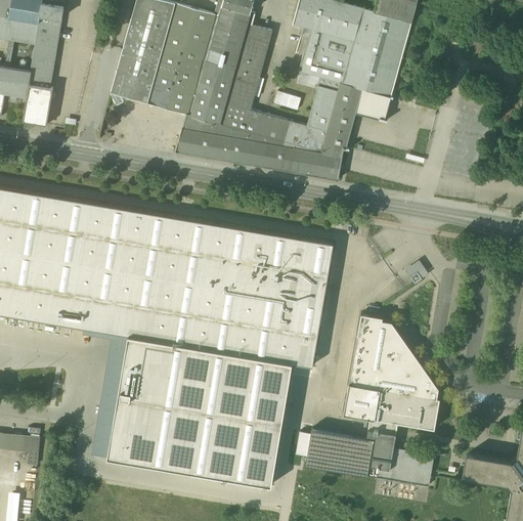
[(9,22),(11,0),(0,0),(0,41),(36,47),(39,27),(9,22)]
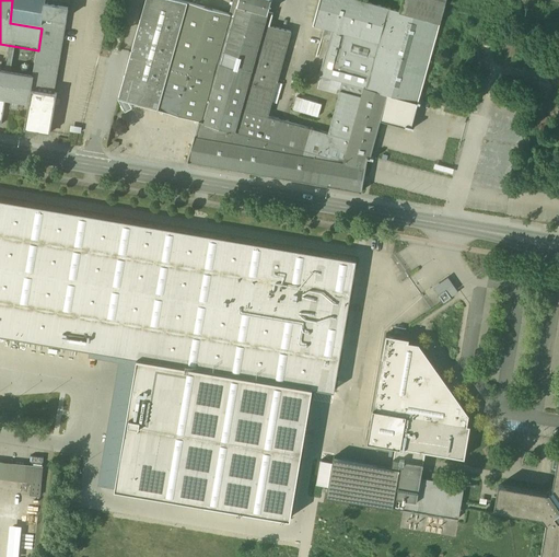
[(42,28),(45,0),(12,0),(10,23),(42,28)]
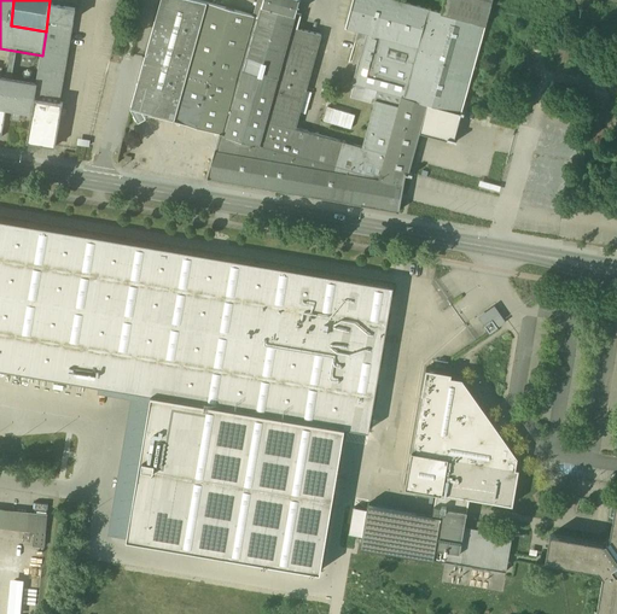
[(35,103),(58,107),(77,0),(50,0),(46,31),(42,56),(38,87),(35,103)]
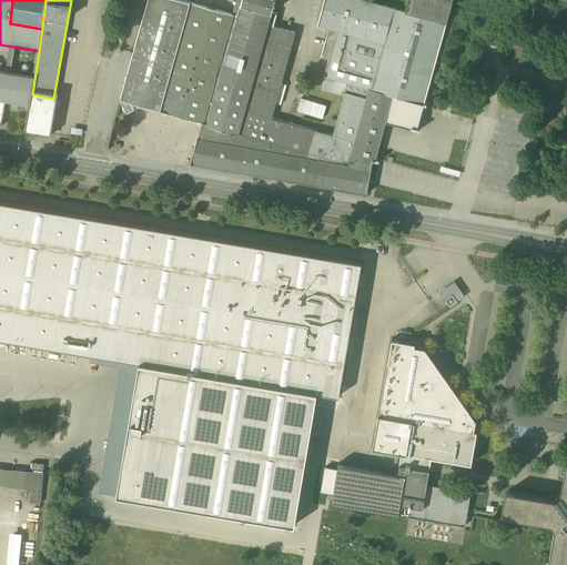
[(190,8),(163,0),(149,0),(120,102),(159,113),(190,8)]
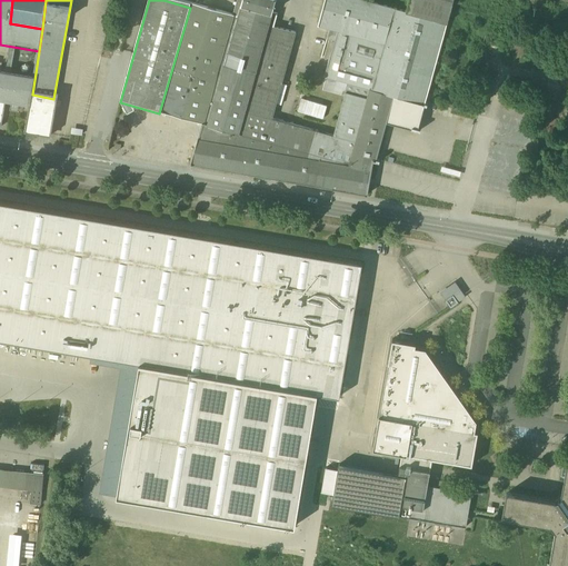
[(242,0),(240,9),(272,18),(277,1),(275,0),(242,0)]
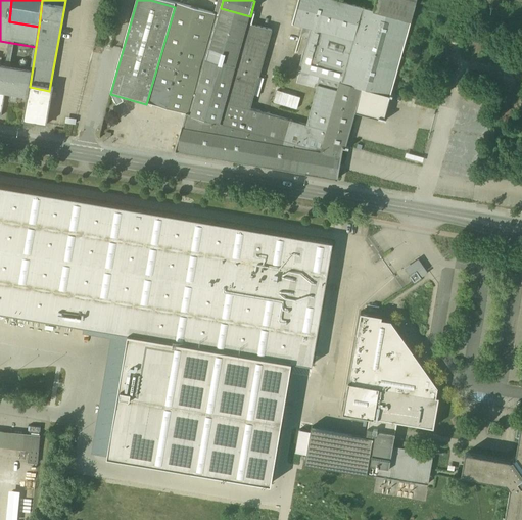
[(300,0),(293,27),(309,31),(352,43),(362,10),(325,0),(300,0)]
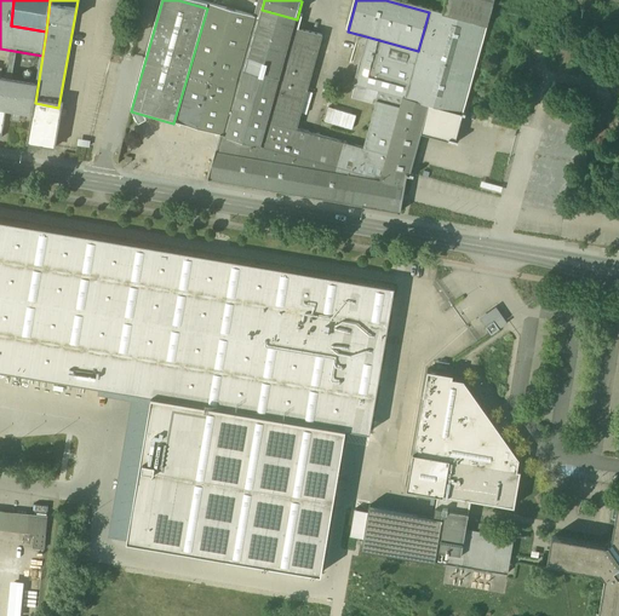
[(451,0),(447,17),(489,29),(496,0),(451,0)]
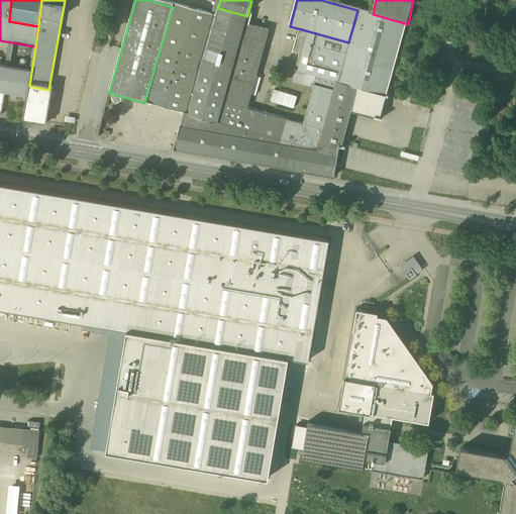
[(215,19),(173,7),(144,103),(187,116),(215,19)]
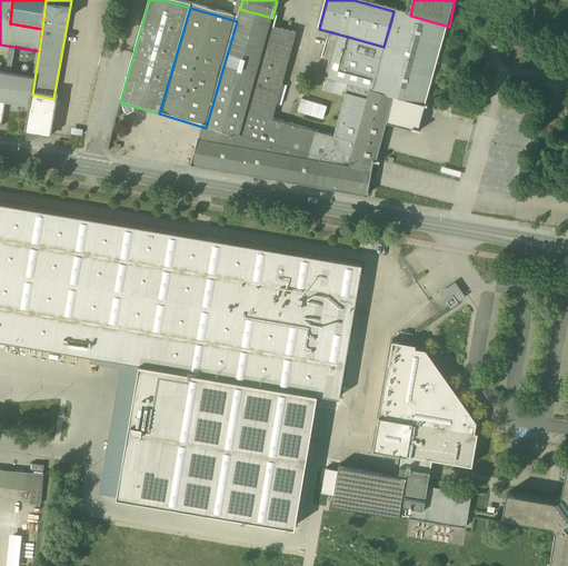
[(240,9),(237,21),(206,128),(240,138),(247,116),(272,29),(275,19),(272,18),(240,9)]
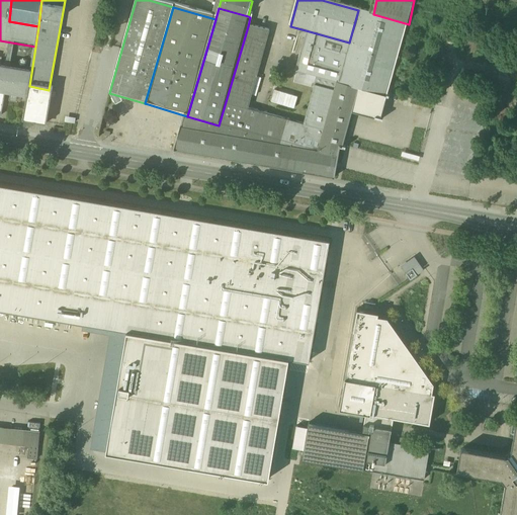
[(373,14),(358,10),(349,43),(335,93),(319,154),(338,157),(338,148),(344,148),(358,98),(386,105),(409,24),(373,14)]
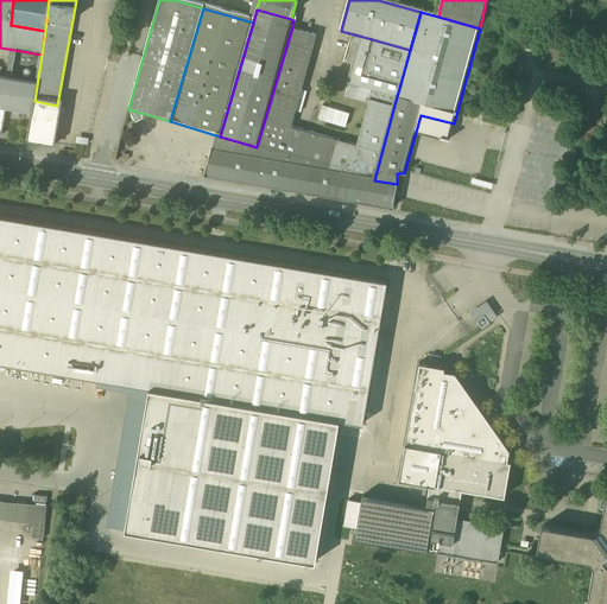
[(320,39),(291,31),(264,124),(292,132),(320,39)]
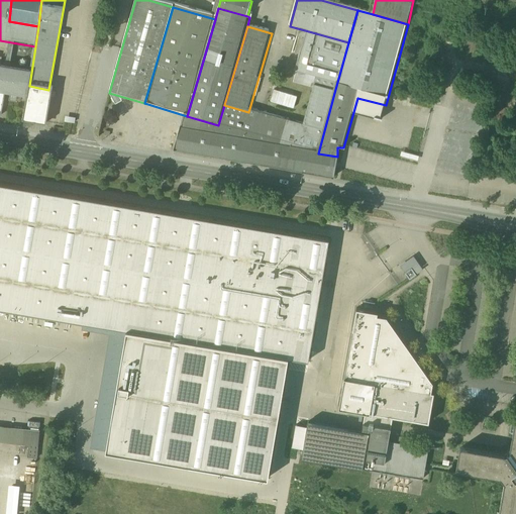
[(316,80),(313,87),(334,93),(348,42),(305,30),(294,73),(316,80)]
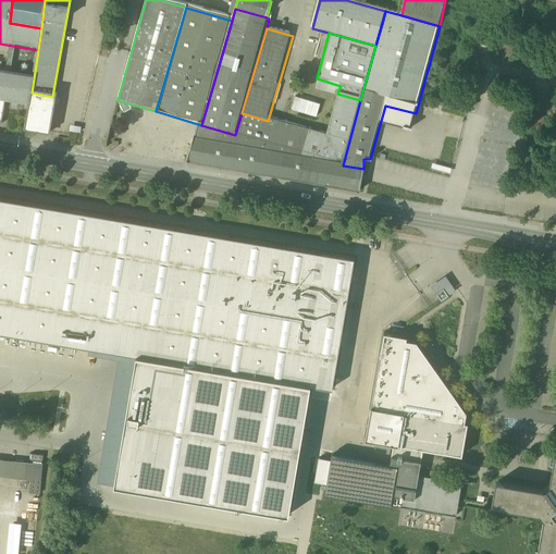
[(32,93),(34,78),(0,72),(0,101),(4,102),(28,107),(32,93)]
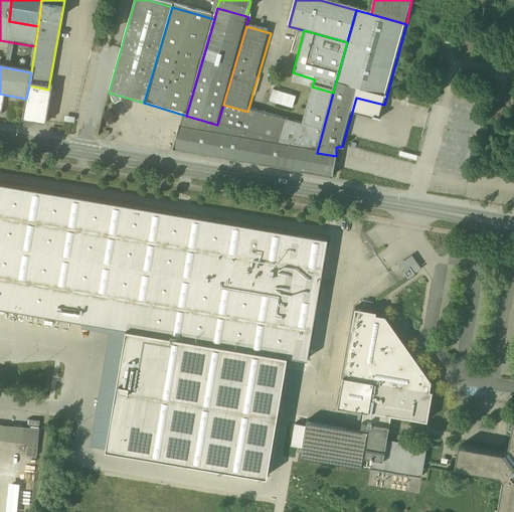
[(48,90),(29,86),(26,99),(22,122),(45,126),(52,90),(48,90)]
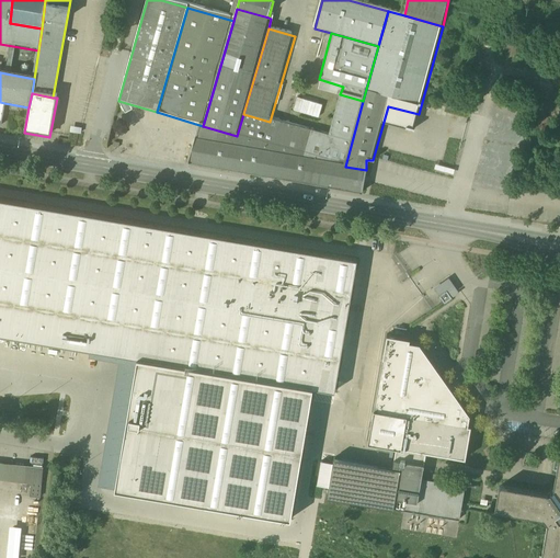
[(237,136),(203,126),(197,140),(345,167),(363,101),(340,94),(329,138),(270,122),(243,114),(237,136)]
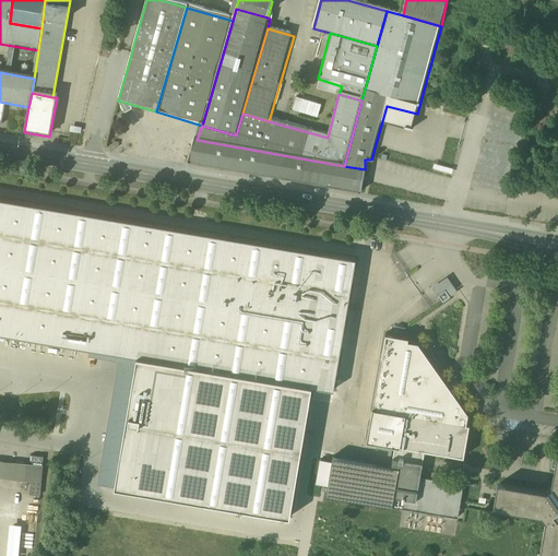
[(344,166),(197,140),(189,165),(359,194),(365,169),(344,166)]
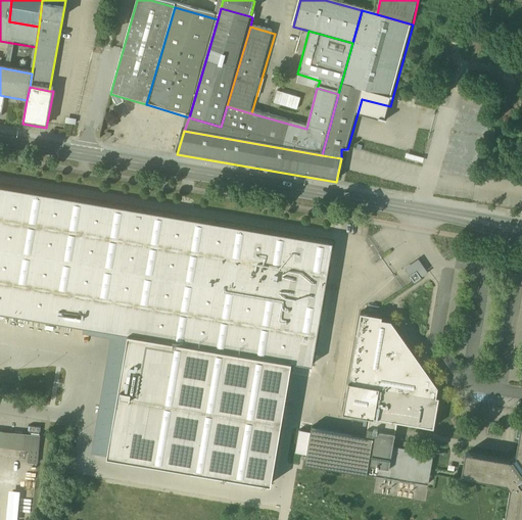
[(332,244),(0,187),(0,314),(127,336),(106,459),(271,486),(291,365),(312,368),(332,244)]
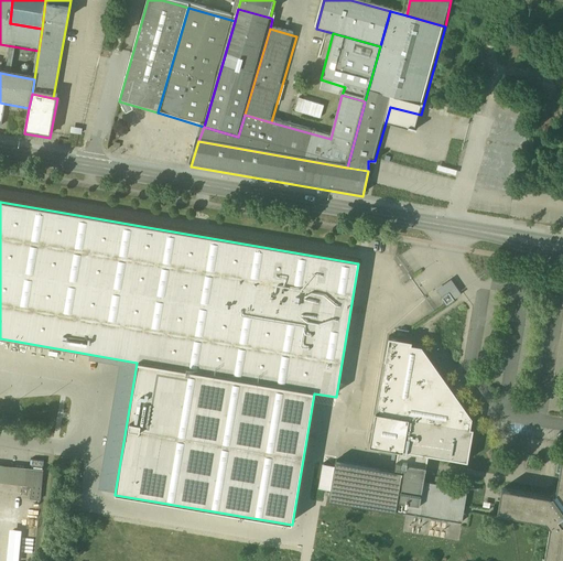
[(450,282),(435,293),(445,306),(445,308),(461,298),(459,294),(450,282)]
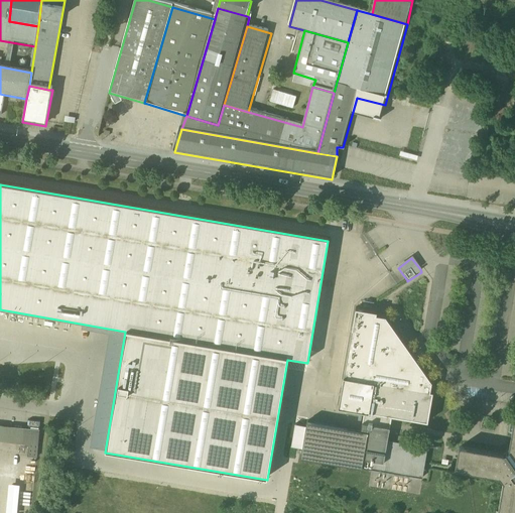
[(364,413),(391,418),(426,424),(432,394),(429,393),(430,383),(385,318),(375,317),(376,313),(355,309),(337,408),(364,413)]
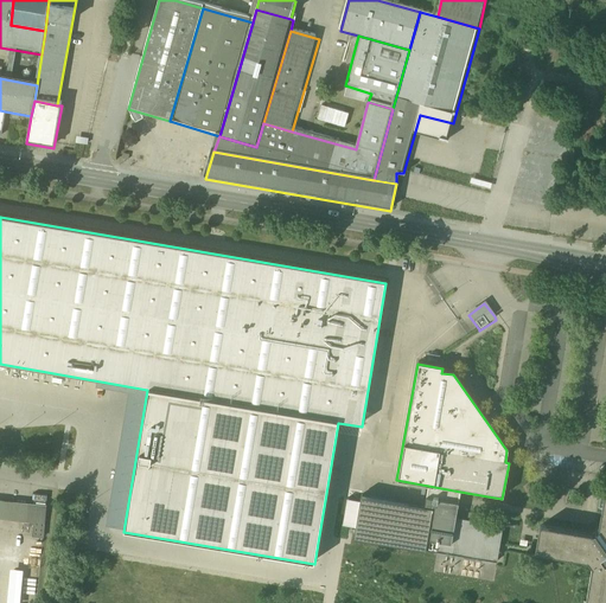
[(423,510),(361,498),(353,539),(496,565),(503,528),(455,520),(460,492),(428,486),(423,510)]
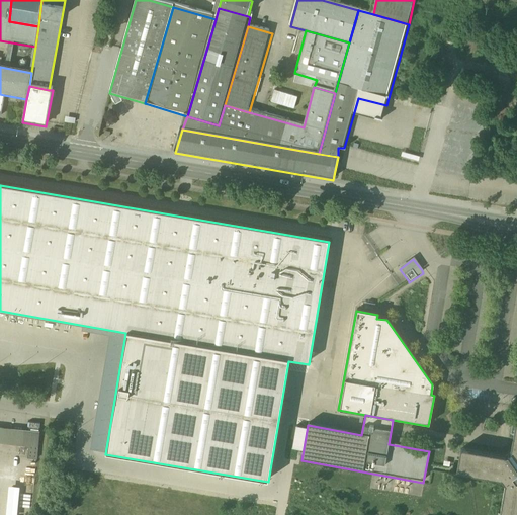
[(516,514),(516,430),(512,461),(462,453),(458,476),(504,482),(507,490),(503,514),(516,514)]
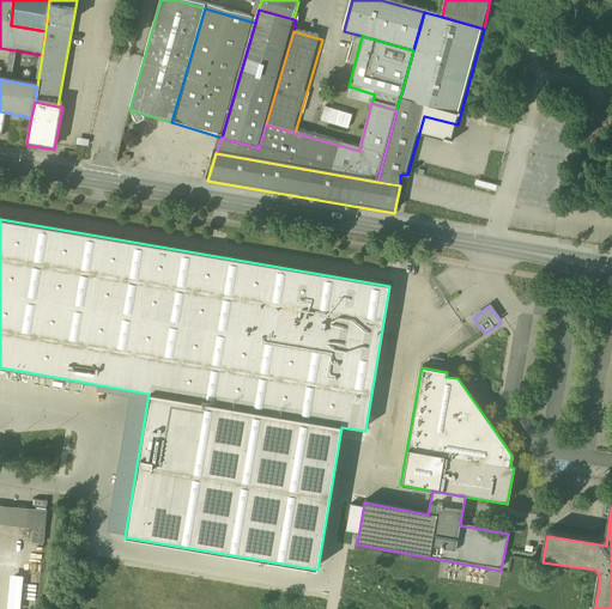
[(46,517),(0,512),(0,524),(32,529),(44,530),(46,517)]
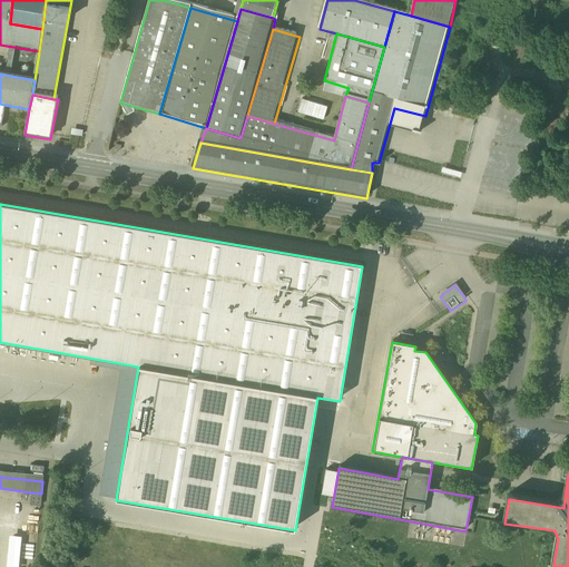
[(41,494),(30,492),(29,507),(40,508),(41,494)]
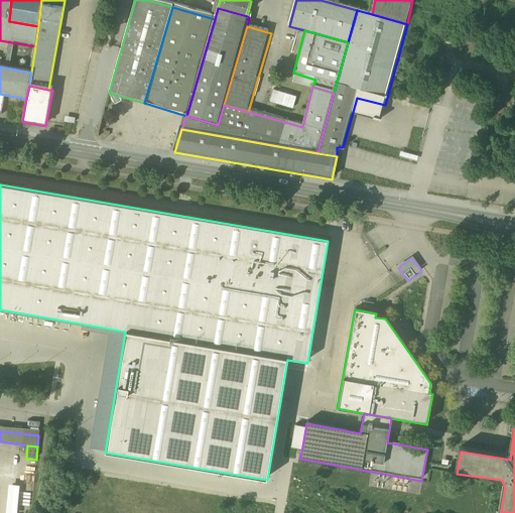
[(285,459),(292,461),(294,455),(287,453),(285,459)]
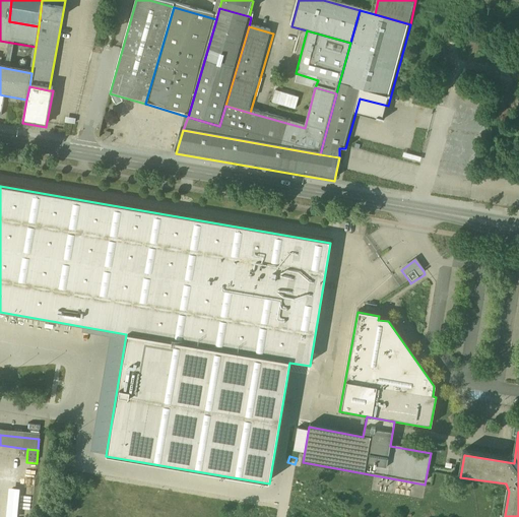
[(4,489),(2,516),(13,516),(15,490),(4,489)]
